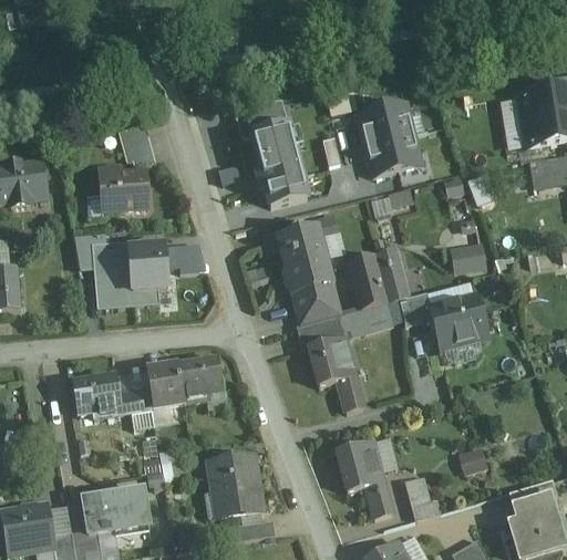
[(566,75),(555,78),(557,91),(566,89),(566,75)]
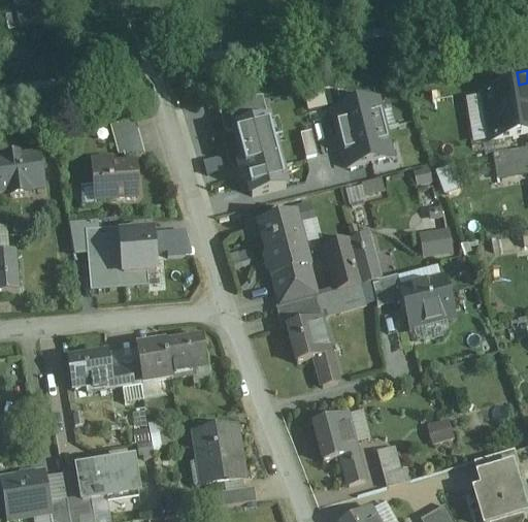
[(527,83),(519,85),(482,91),(490,138),(527,132),(527,83)]
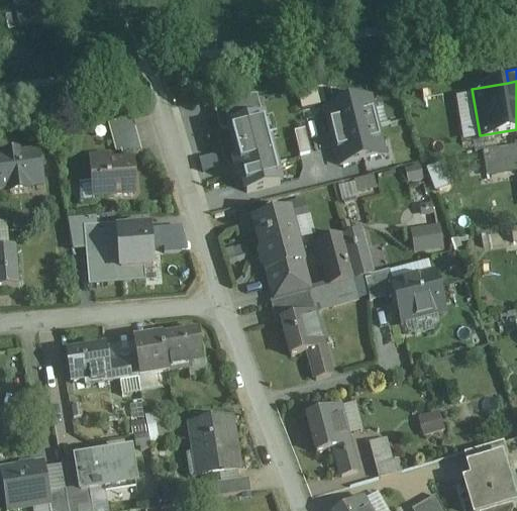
[(226,123),(263,113),(256,92),(214,96),(220,126),(227,124),(226,123)]
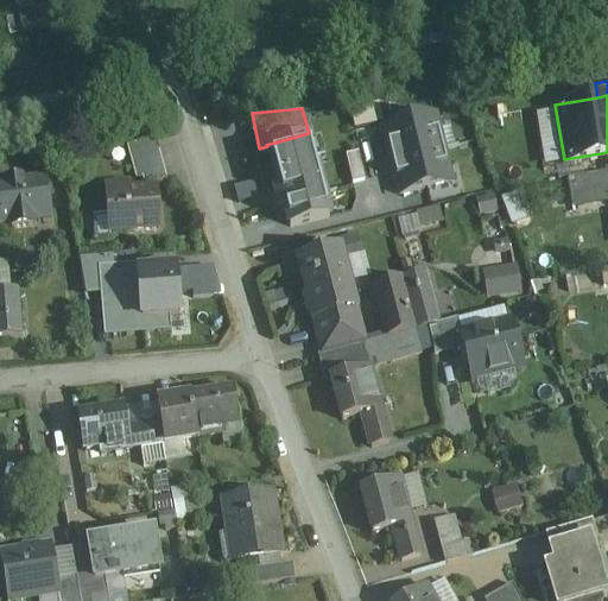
[(384,122),(392,156),(442,144),(434,111),(384,122)]
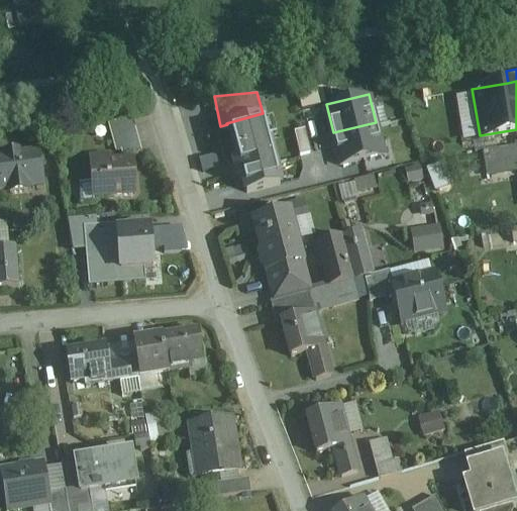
[(131,114),(109,120),(117,145),(138,139),(131,114)]
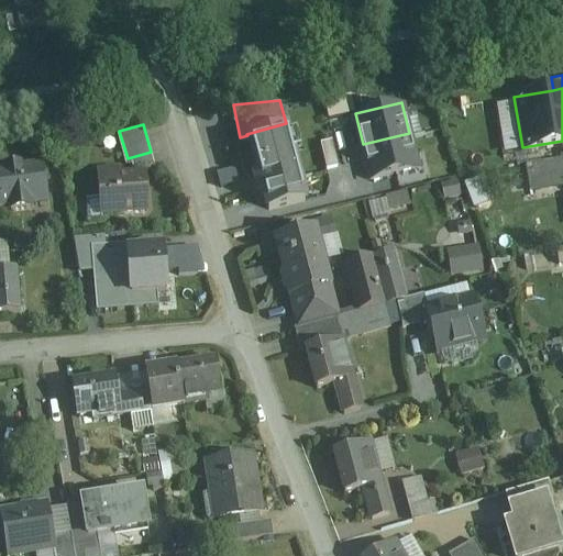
[(250,134),(250,135),(260,169),(255,170),(258,186),(263,185),(268,204),(305,196),(286,124),(250,134)]
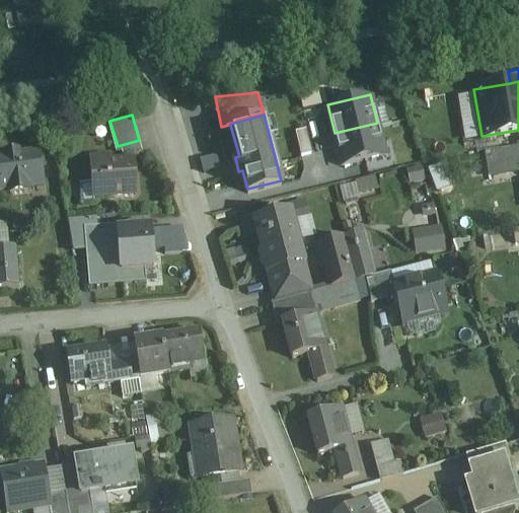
[(377,123),(335,133),(341,162),(384,151),(377,123)]
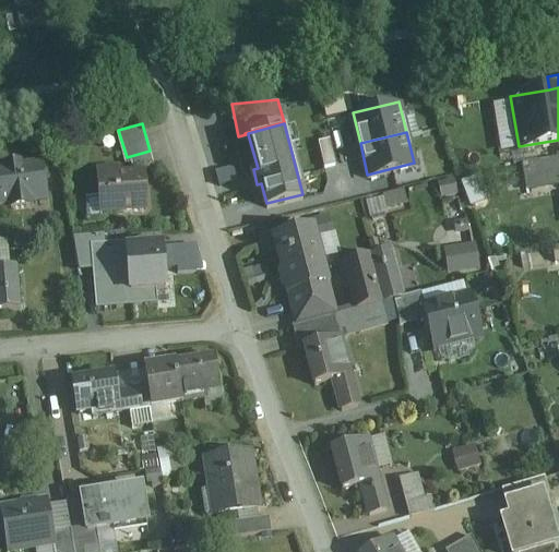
[(318,138),(323,163),(335,160),(330,135),(318,138)]
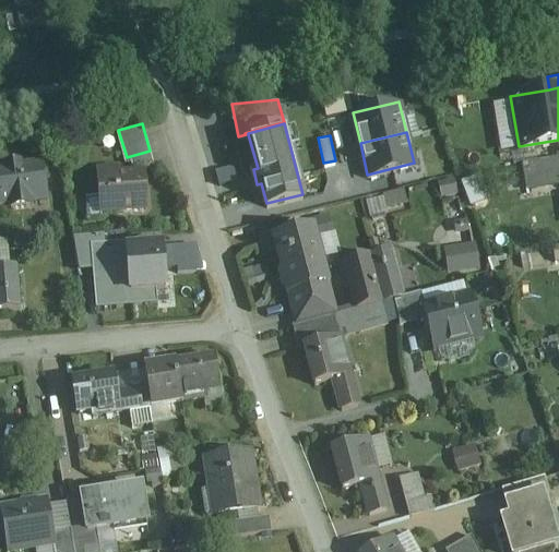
[(558,154),(522,160),(525,182),(558,176),(558,154)]
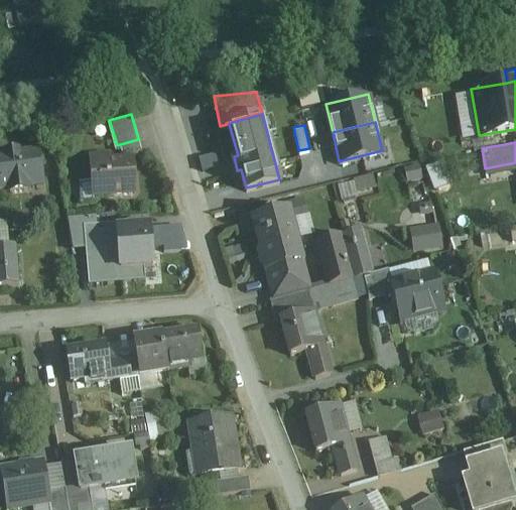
[(5,152),(0,152),(0,185),(9,184),(10,188),(28,186),(27,178),(42,176),(38,147),(18,150),(18,148),(5,150),(5,152)]
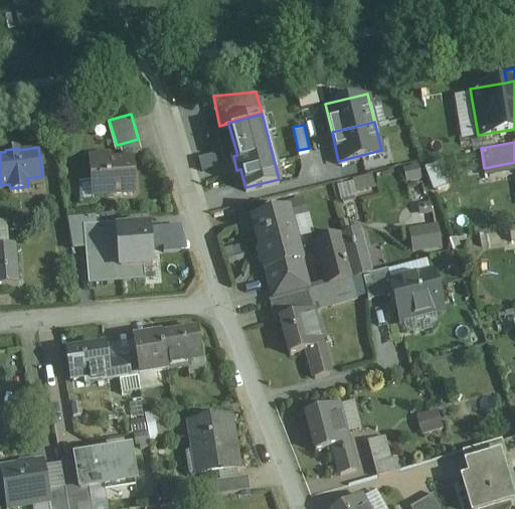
[(126,157),(110,158),(110,153),(90,154),(93,192),(131,189),(134,185),(134,176),(129,172),(127,173),(126,157)]
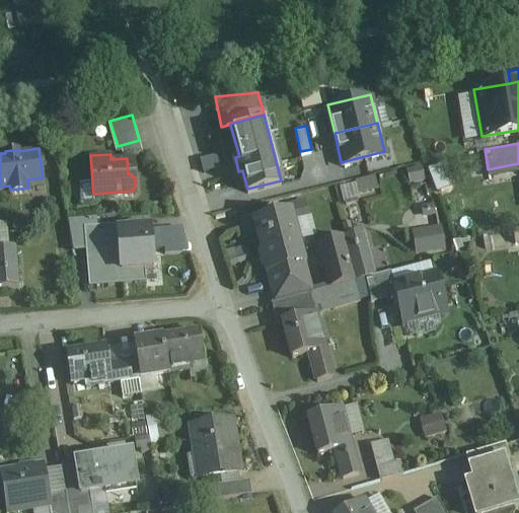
[(304,198),(287,203),(289,211),(296,238),(313,233),(304,198)]
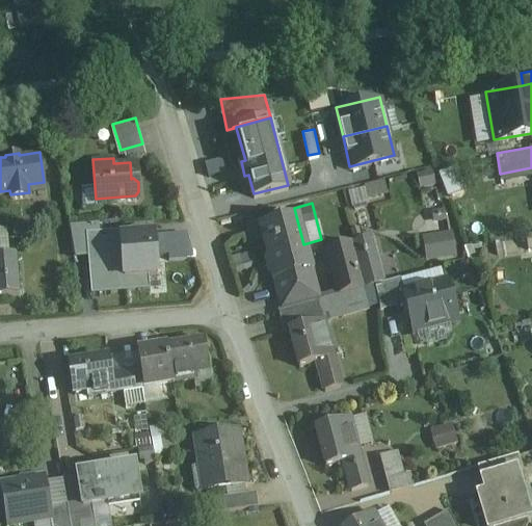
[(294,208),(246,220),(249,229),(262,226),(296,216),(294,208)]
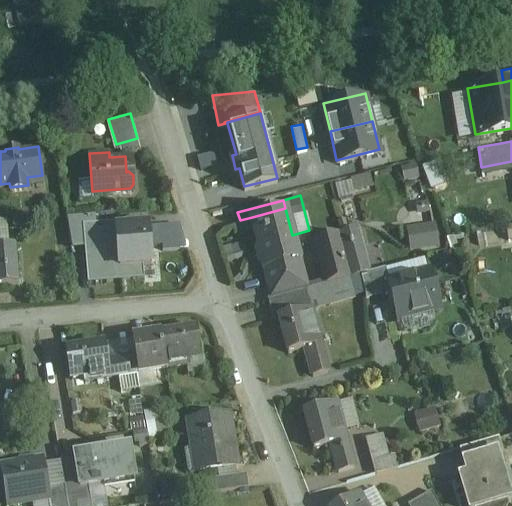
[(437,243),(434,201),(407,202),(410,245),(437,243)]
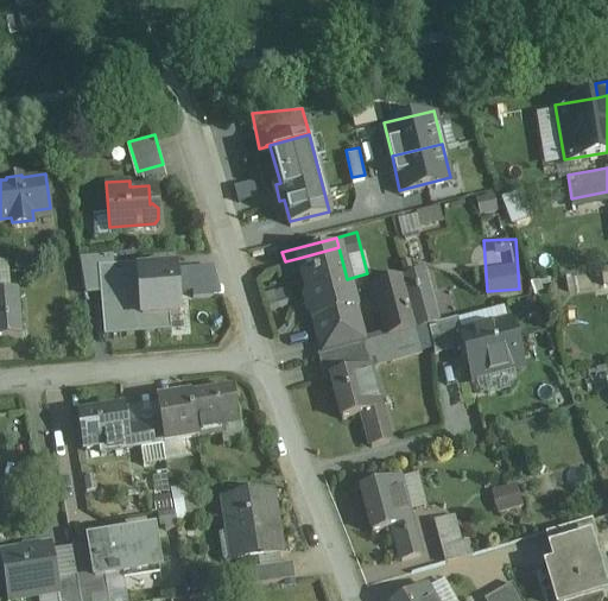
[(339,247),(299,258),(309,291),(305,297),(309,310),(315,314),(315,315),(354,304),(347,279),(339,247)]
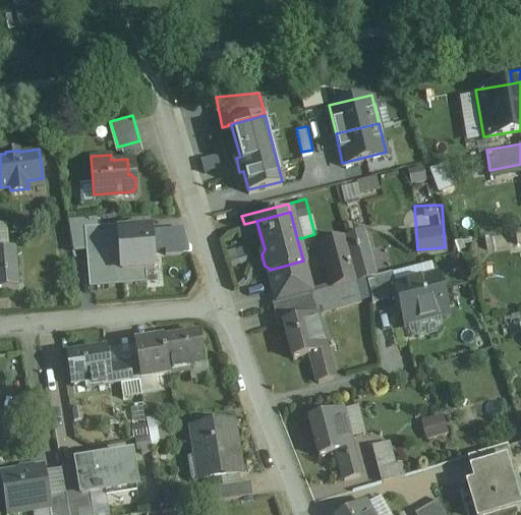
[(97,215),(67,218),(73,248),(85,247),(83,226),(98,225),(97,215)]
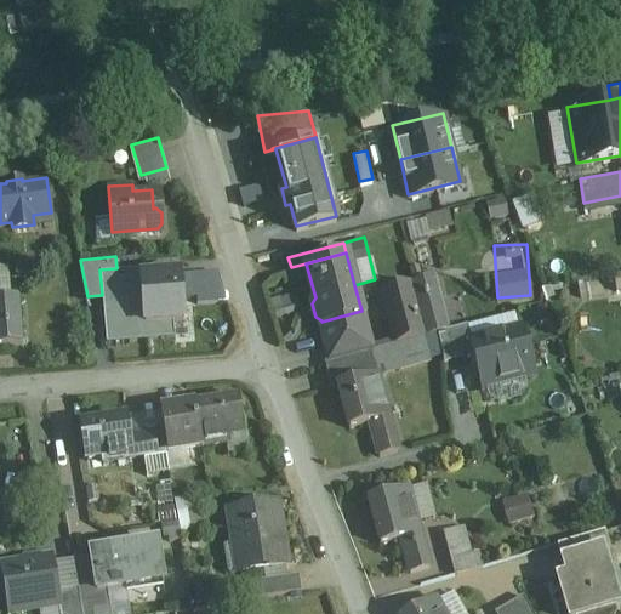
[(117,268),(100,269),(102,295),(107,339),(174,333),(172,318),(183,317),(178,268),(146,271),(144,266),(117,268)]
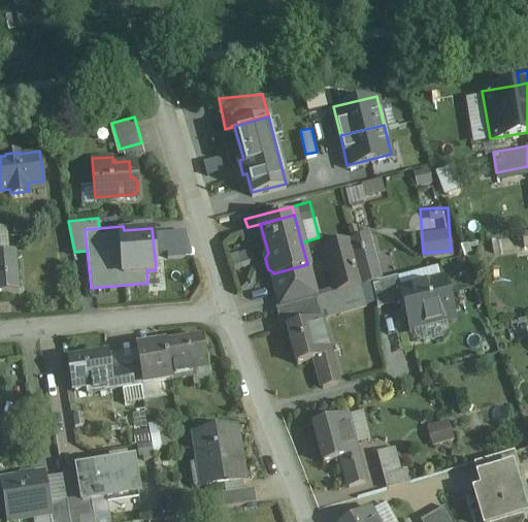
[(188,226),(164,227),(165,252),(188,252),(188,226)]
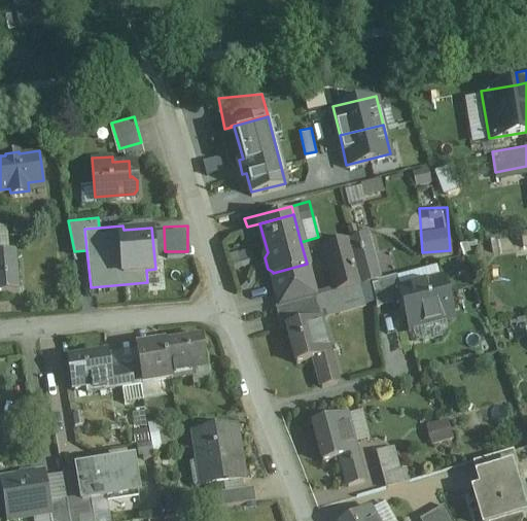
[(379,276),(367,233),(347,238),(358,282),(371,279),(379,276)]
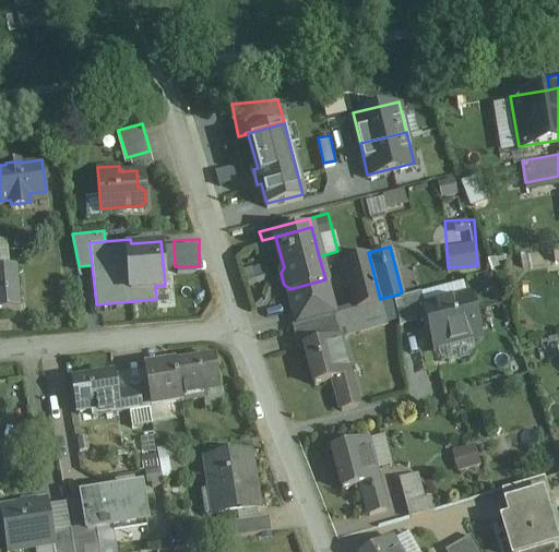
[(368,252),(343,260),(355,306),(380,299),(368,252)]
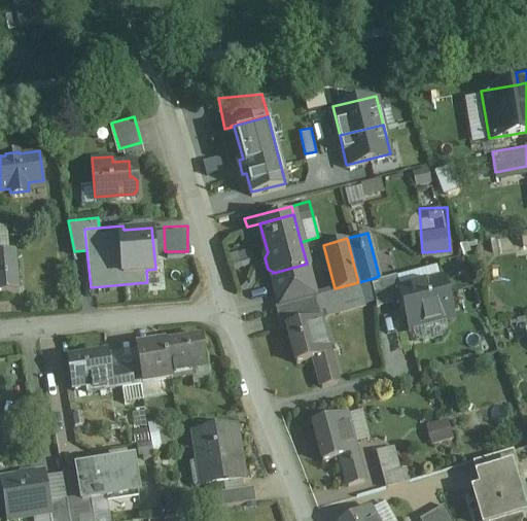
[(0,290),(18,289),(13,251),(0,252),(0,290)]
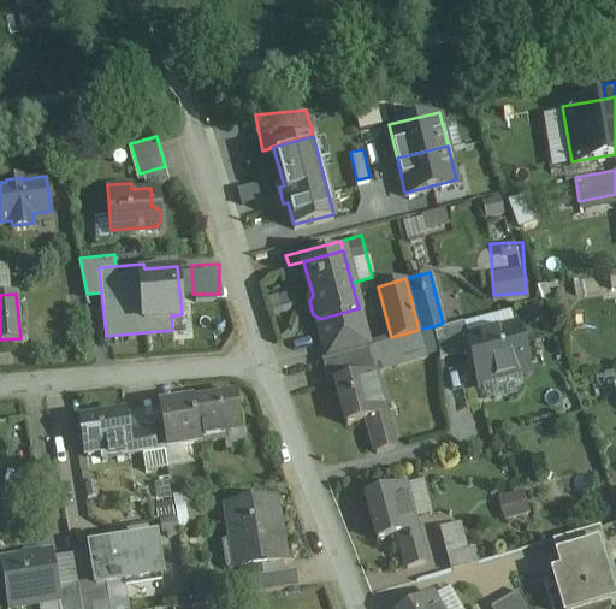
[(359,308),(319,319),(324,337),(363,327),(359,308)]
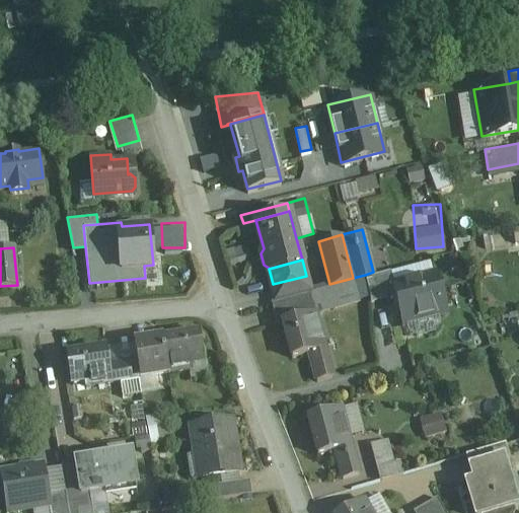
[(390,269),(374,273),(374,272),(373,272),(365,275),(370,293),(370,300),(395,293),(392,282),(393,281),(390,269)]
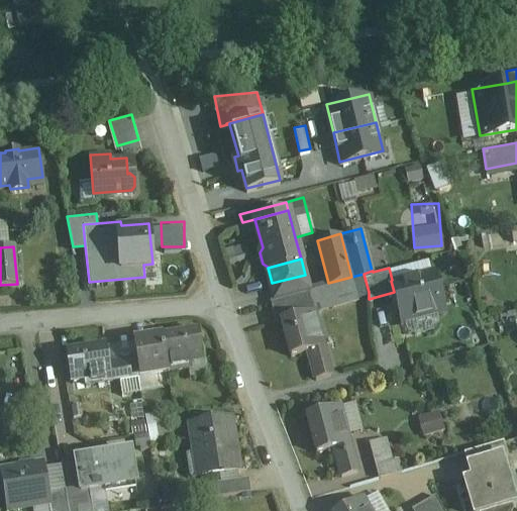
[(392,280),(391,281),(394,292),(401,318),(415,314),(416,314),(418,316),(431,312),(432,310),(432,309),(444,306),(434,270),(392,280)]
